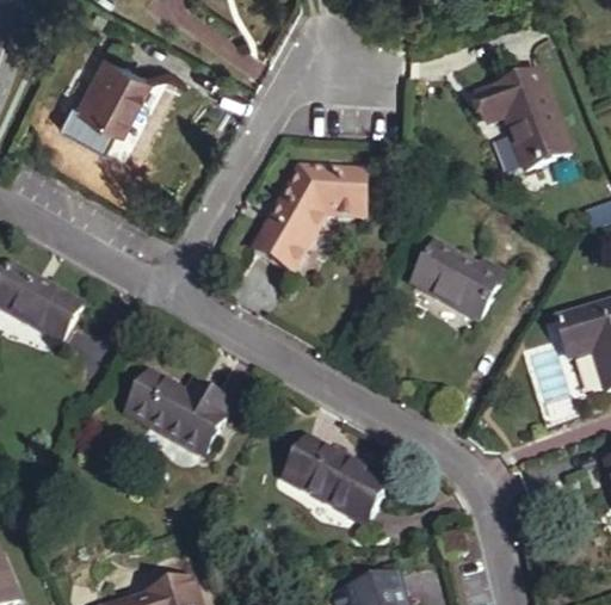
[(141,75),(99,51),(71,104),(111,128),(141,75)]
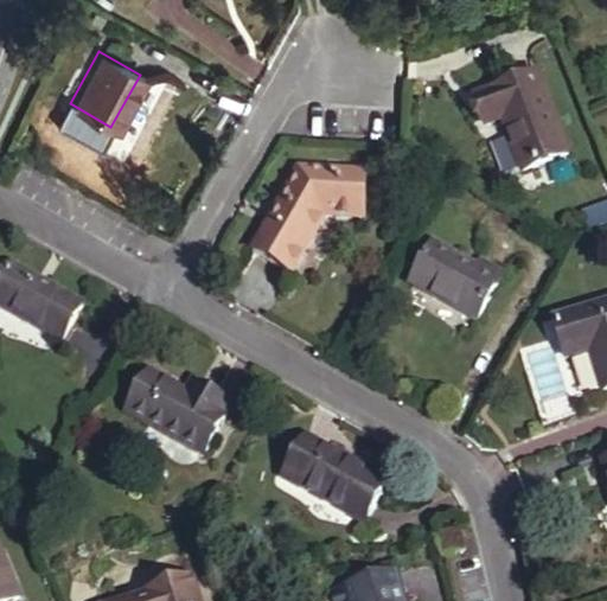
[(537,69),(473,87),(481,115),(499,112),(513,165),(561,152),(537,69)]
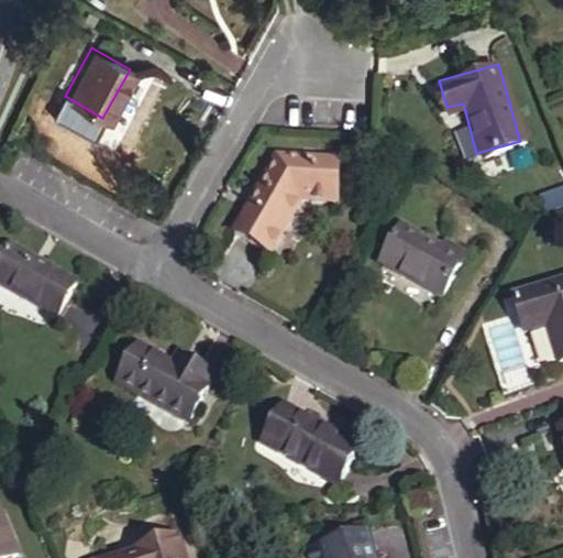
[(337,196),(337,153),(274,154),(233,230),(271,250),(299,196),(337,196)]
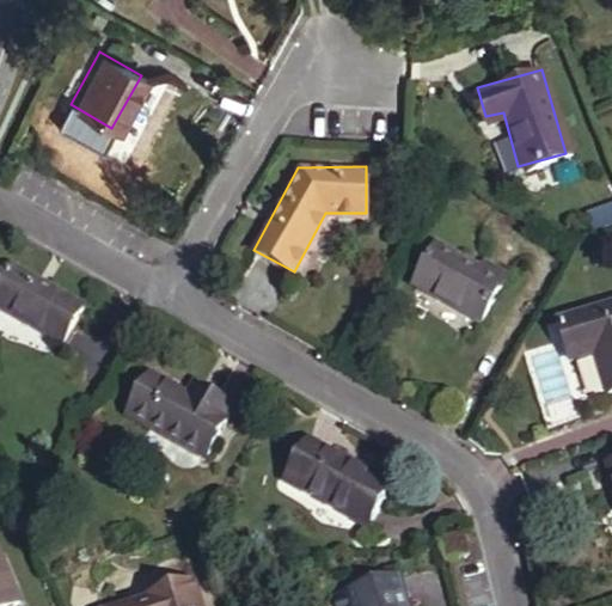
[(478,262),(436,238),(412,277),(478,317),(507,267),(483,252),(478,262)]
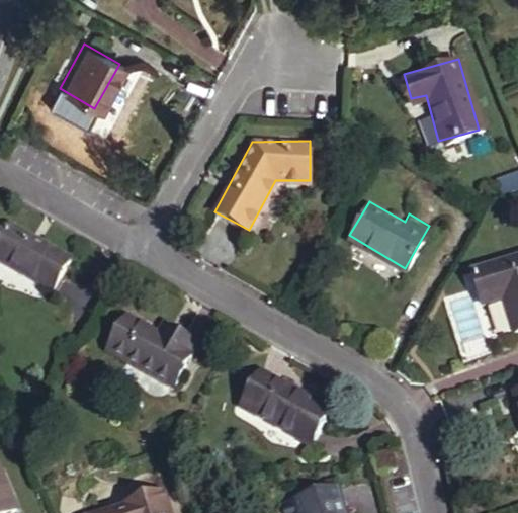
[(8,223),(0,237),(0,260),(49,289),(67,257),(8,223)]
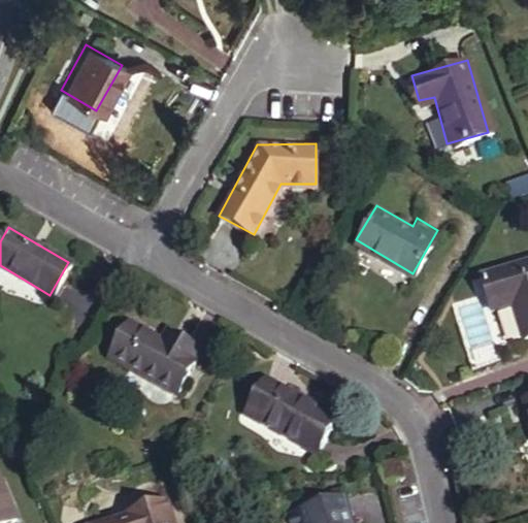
[(510,299),(521,335),(527,332),(527,256),(477,272),(488,306),(510,299)]
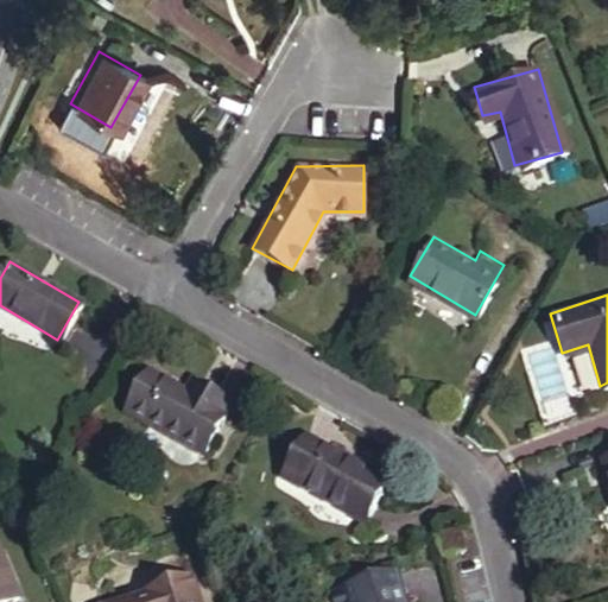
[(146,372),(130,400),(149,412),(146,419),(202,450),(229,403),(206,390),(203,393),(187,385),(184,390),(162,376),(159,380),(146,372)]
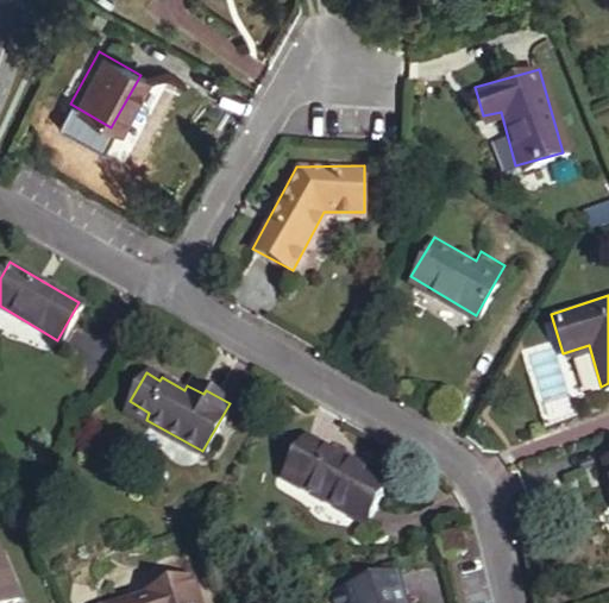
[(130,401),(126,408),(146,420),(149,413),(130,401)]
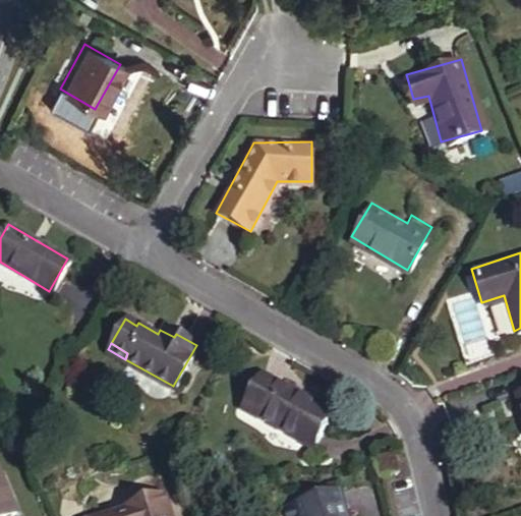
[(257,375),(241,402),(255,410),(252,416),(305,447),(329,409),(307,397),(304,403),(294,396),(257,375)]
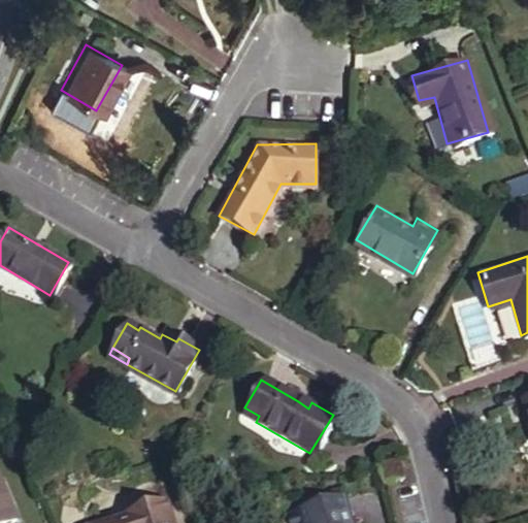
[(301,396),(298,401),(308,409),(311,402),(301,396)]
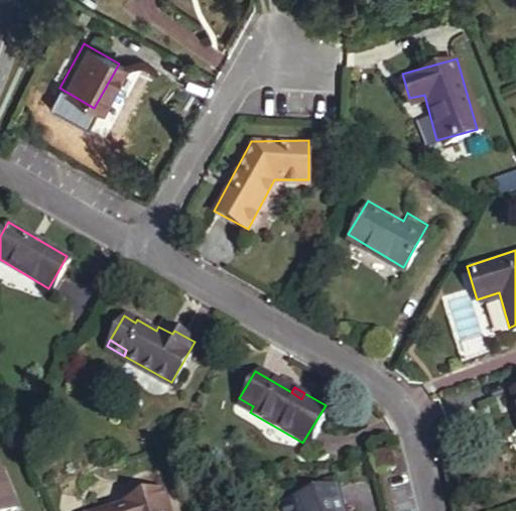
[(253,406),(239,398),(236,403),(250,412),(253,406)]
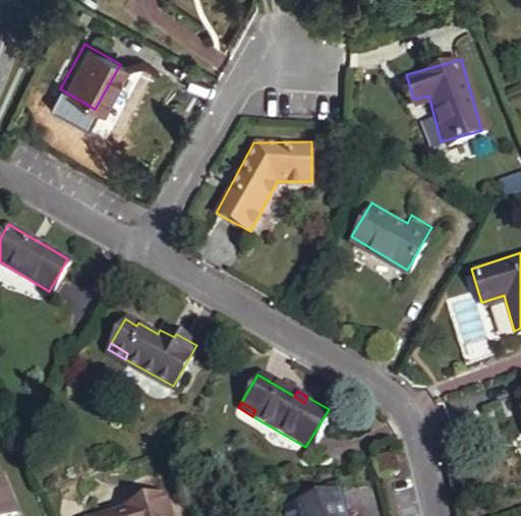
[(0,466),(0,515),(17,508),(0,466)]
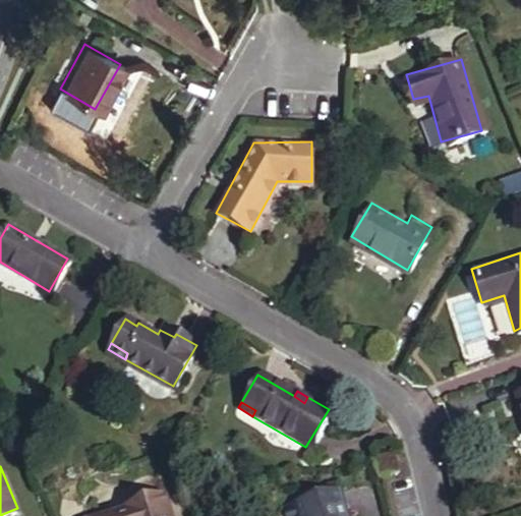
[(341,515),(333,486),(289,498),(294,515),(341,515)]
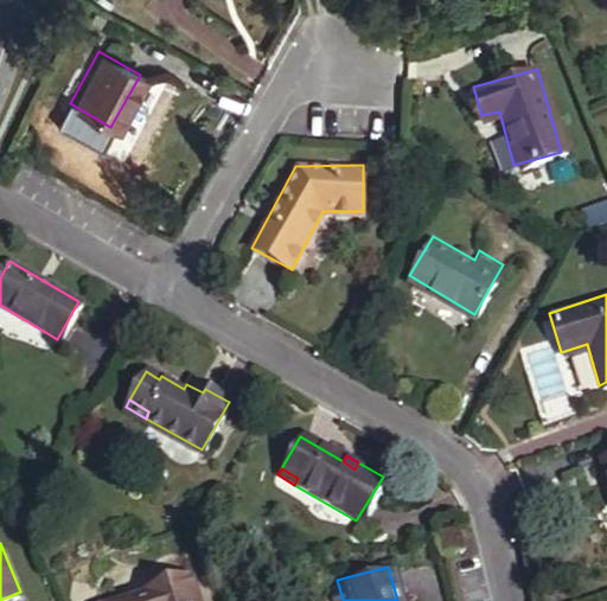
[(198,600),(192,579),(113,600),(198,600)]
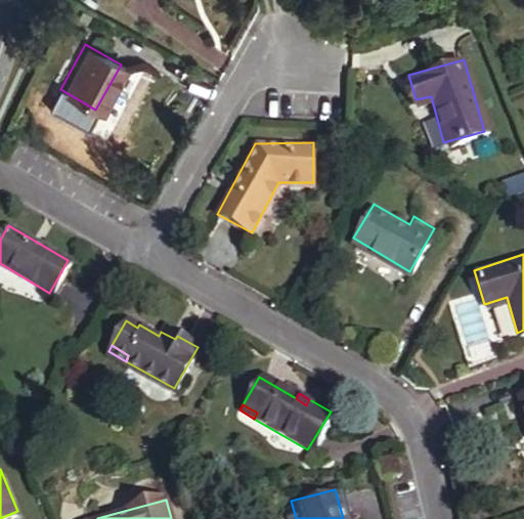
[(296,518),(291,501),(276,504),(279,518),(296,518)]
